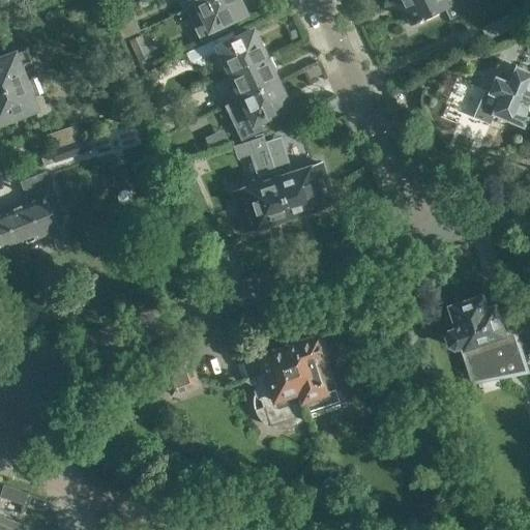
[(205,0),(187,8),(203,40),(228,29),(224,22),(244,11),(238,0),(205,0)]
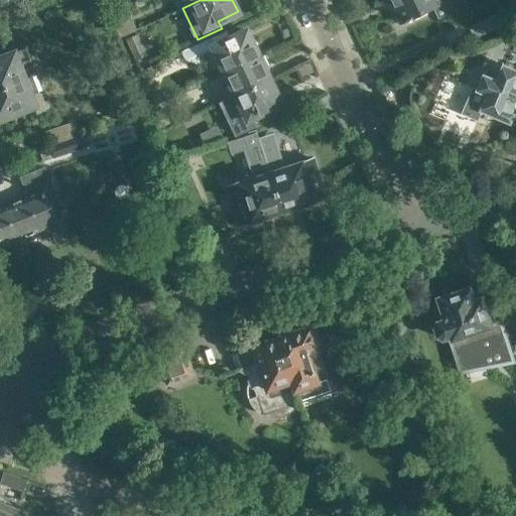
[(387,0),(383,2),(387,10),(392,7),(399,23),(433,7),(438,18),(461,7),(457,0),(387,0)]
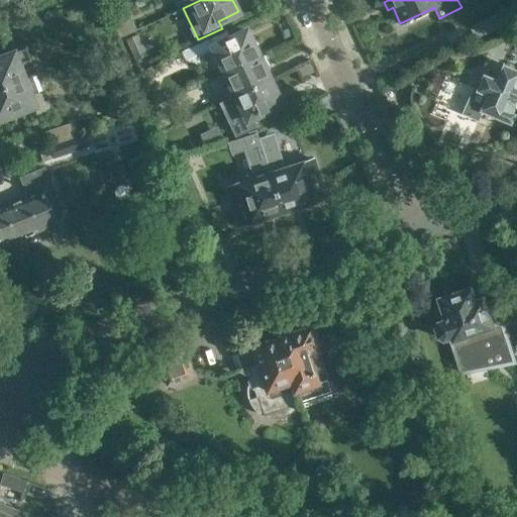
[(470,27),(476,38),(505,24),(499,13),(470,27)]
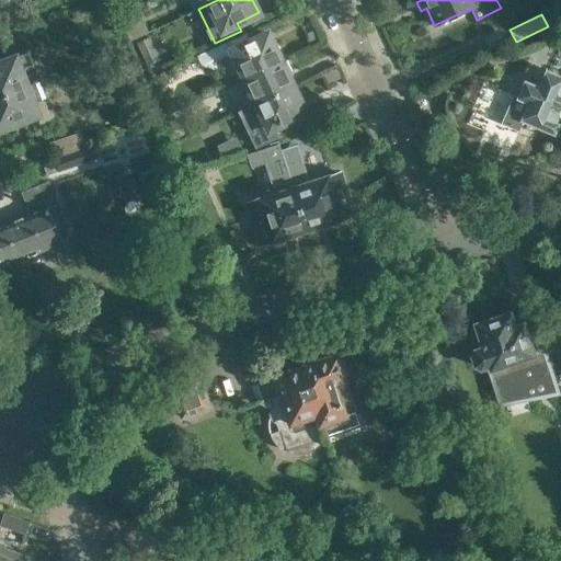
[(238,61),(245,76),(283,58),(283,57),(281,58),(268,33),(250,41),(247,33),(197,56),(202,65),(217,71),(221,59),(230,55),(233,63),(238,61)]
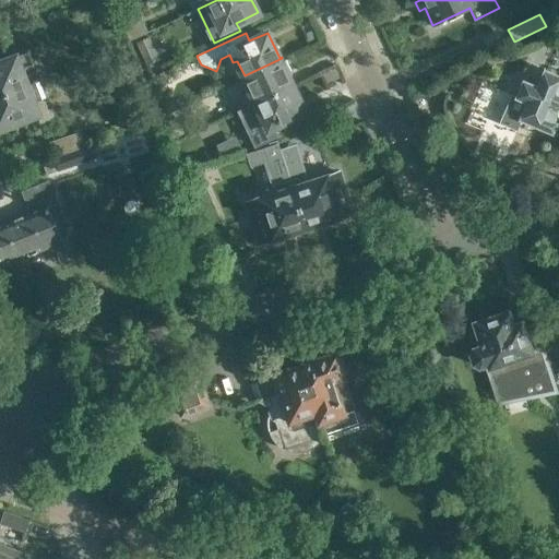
[(0,61),(0,96),(36,83),(35,82),(31,83),(24,67),(33,63),(28,51),(16,57),(16,56),(0,61)]
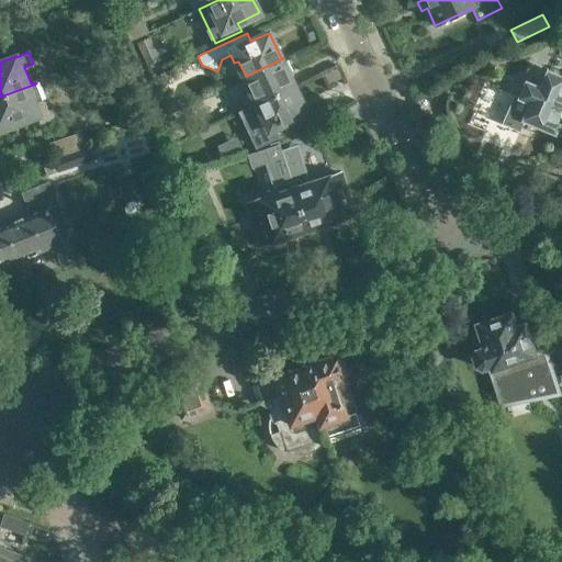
[(283,58),(246,76),(258,102),(296,85),(283,58)]
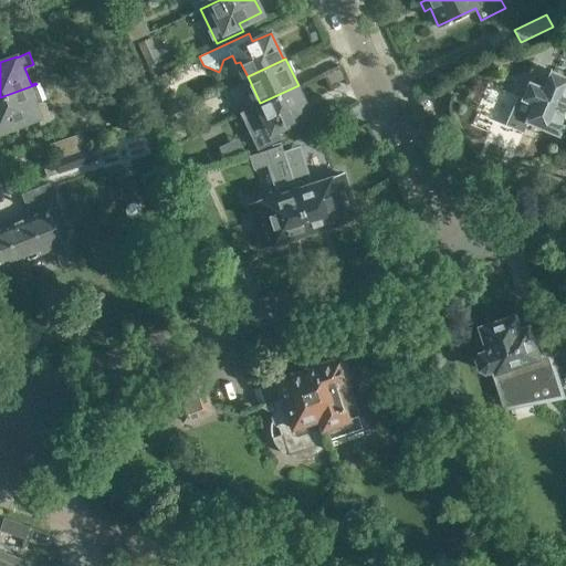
[(531,80),(515,116),(559,135),(565,119),(565,74),(552,69),(544,84),(542,83),(541,84),(531,80)]
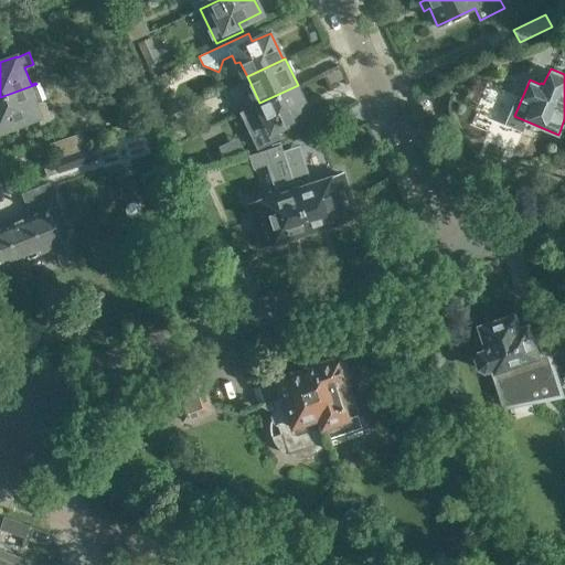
[(36,84),(0,97),(0,130),(39,115),(41,123),(55,117),(53,109),(49,110),(45,102),(43,103),(40,96),(49,94),(44,82),(36,85),(36,84)]
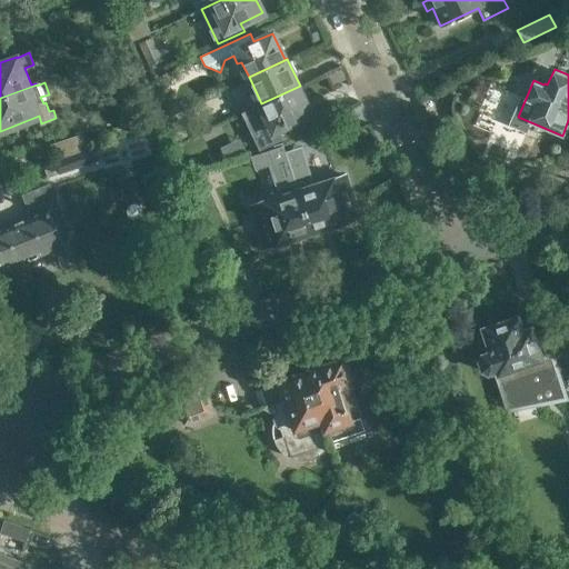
[(300,86),(261,103),(273,130),(310,113),(298,87),(300,86)]
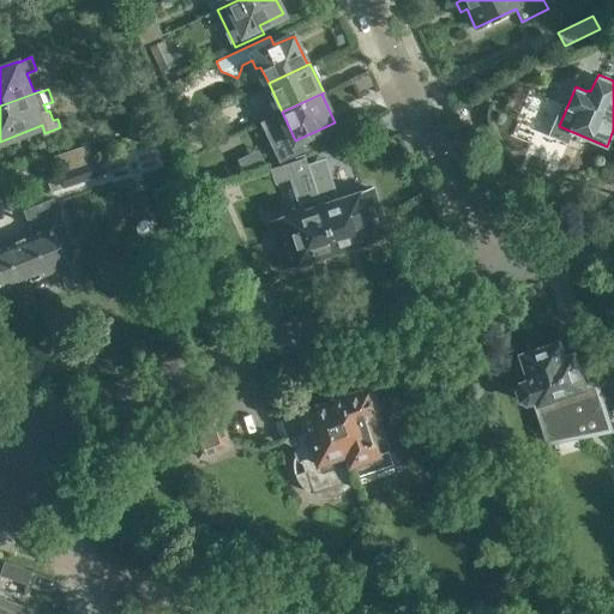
[(54,156),(59,173),(89,163),(83,145),(54,156)]
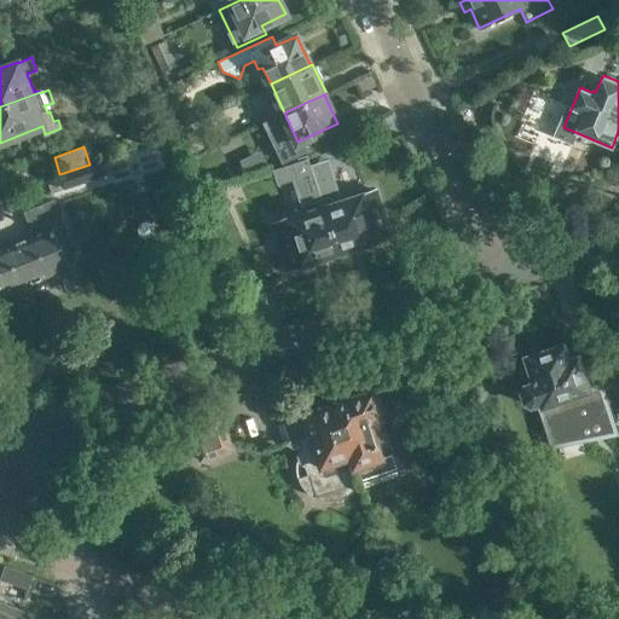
[(311,171),(339,255),(389,238),(372,189),(365,191),(365,190),(340,198),(327,160),(310,165),(312,171),(311,171)]
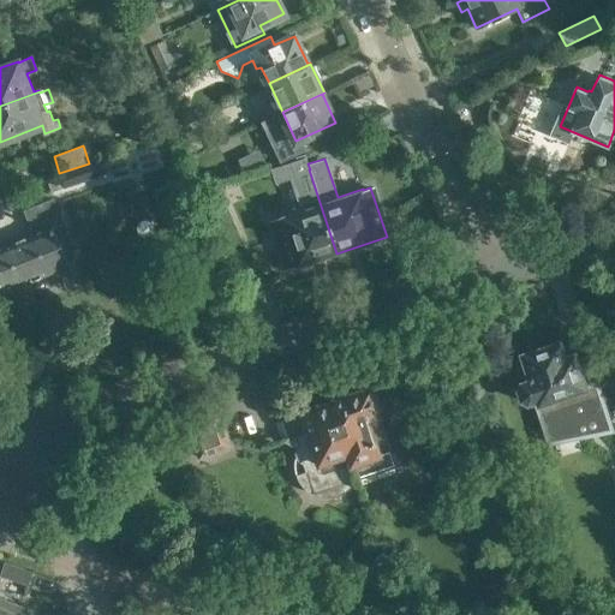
[(89,163),(59,173),(63,185),(94,175),(89,163)]
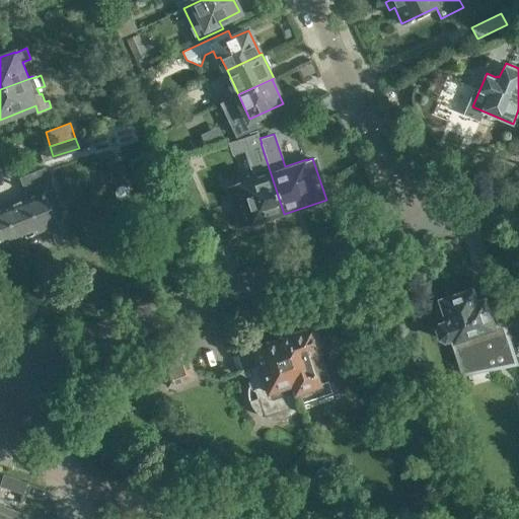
[(284,214),(261,143),(252,146),(255,155),(260,167),(258,175),(236,182),(236,183),(230,186),(244,227),(284,214)]
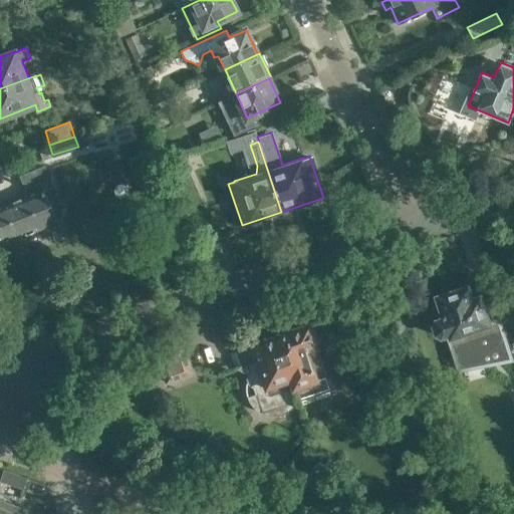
[(57,198),(44,167),(21,176),(28,195),(0,206),(0,234),(3,244),(57,222),(49,202),(57,198)]
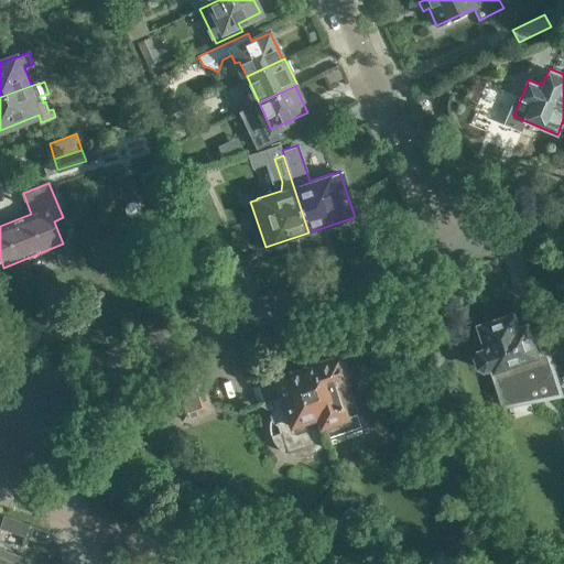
[(490,368),(491,371),(494,370),(495,376),(492,377),(501,403),(524,394),(554,377),(548,358),(537,361),(534,356),(537,356),(525,323),(517,326),(512,313),(477,324),(485,347),(478,350),(474,357),(478,366),(484,370),(490,368)]
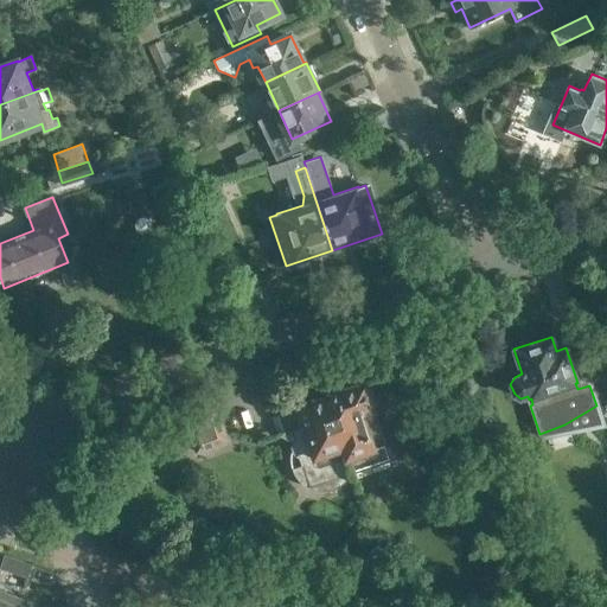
[(325,394),(353,474),(390,461),(375,414),(378,413),(368,381),(325,394)]
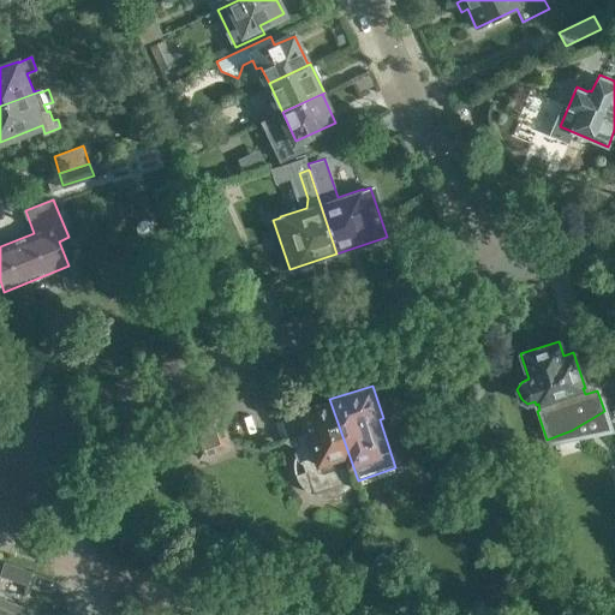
[(358,481),(329,399),(297,410),(298,412),(280,418),(288,440),(282,441),(296,448),(296,451),(294,453),(294,455),(296,458),(297,460),(299,463),(303,464),(305,472),(297,475),(297,476),(299,482),(303,487),(306,490),(314,495),(318,496),(326,497),(332,497),(338,496),(341,495),(346,491),(352,487),(354,482),(358,481)]
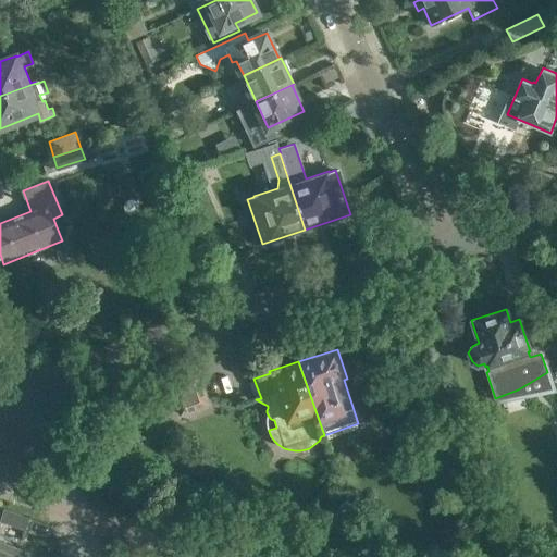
[(169,379),(176,401),(203,393),(196,370),(169,379)]
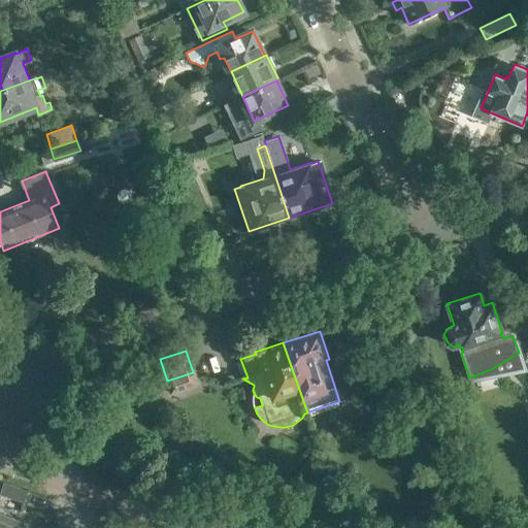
[(0,504),(2,505),(6,496),(24,502),(28,490),(4,482),(0,492),(0,504)]
